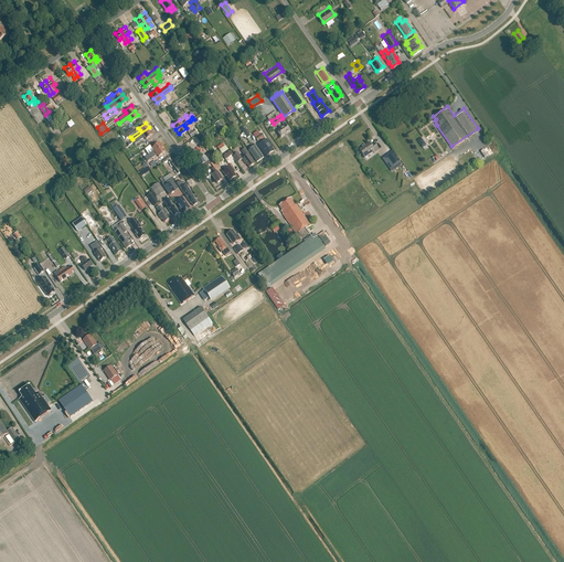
[(276,129),(279,135),(289,128),(285,123),(276,129)]
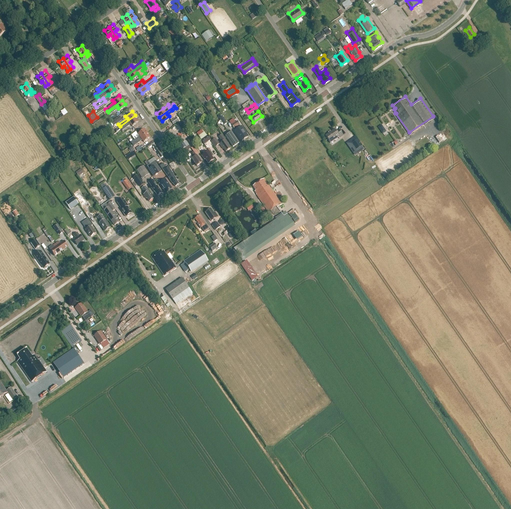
[(216,114),(222,123),(225,121),(219,112),(216,114)]
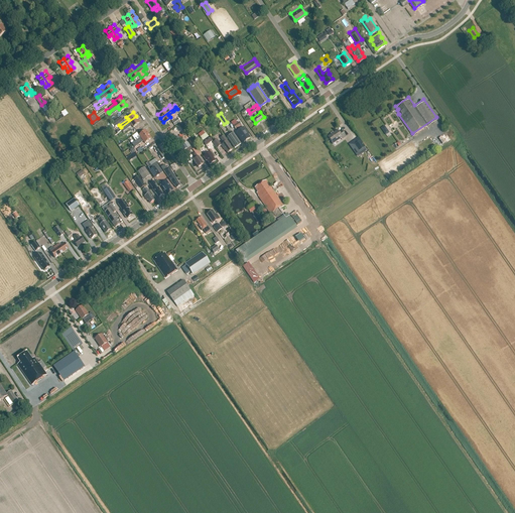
[(119,115),(111,121),(114,124),(122,118),(119,115)]
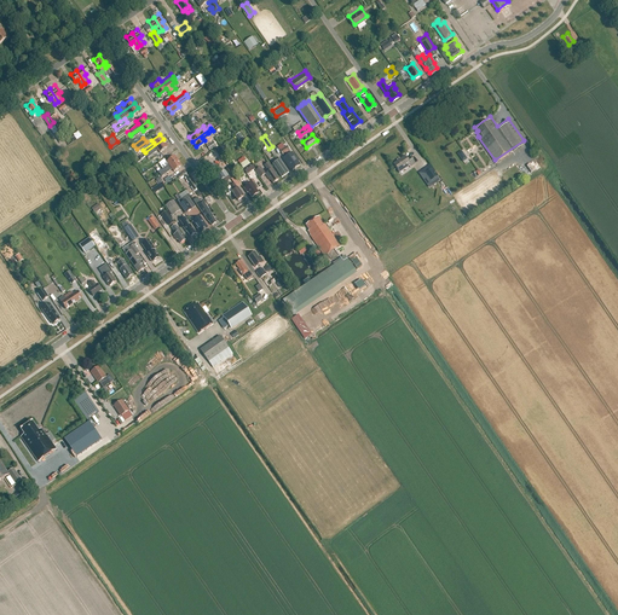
[(145,152),(146,155),(157,148),(159,150),(167,144),(163,139),(145,152)]
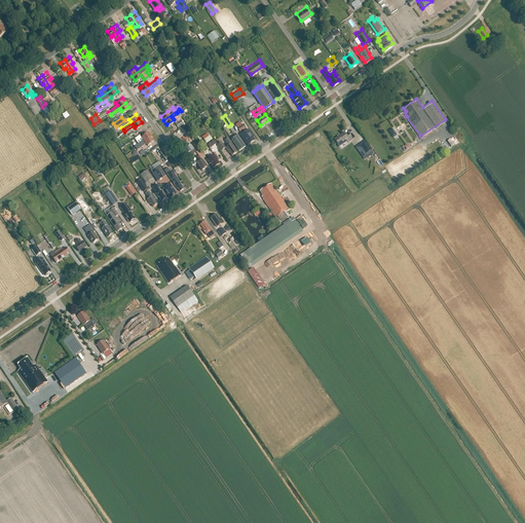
[(239,133),(247,143),(254,138),(252,136),(253,135),(248,127),(239,133)]
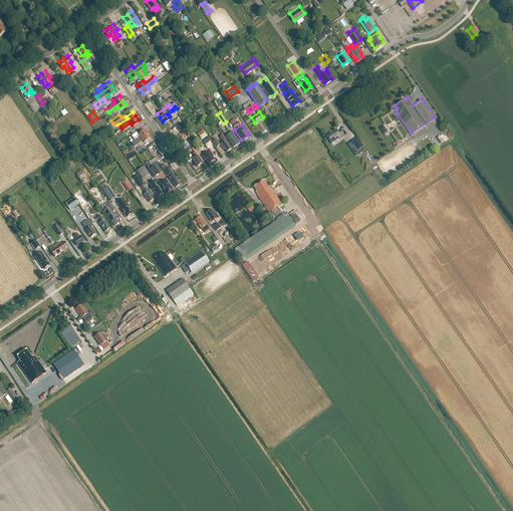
[(336,130),(334,126),(325,134),(330,141),(338,135),(339,137),(343,134),(339,128),(336,130)]
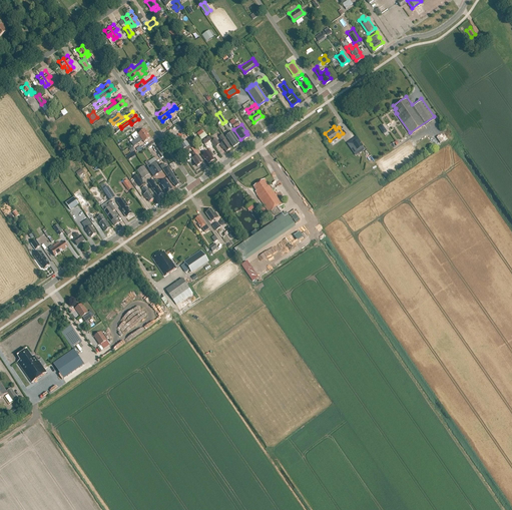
[(130,140),(131,142),(146,131),(143,127),(137,132),(138,134),(130,140)]
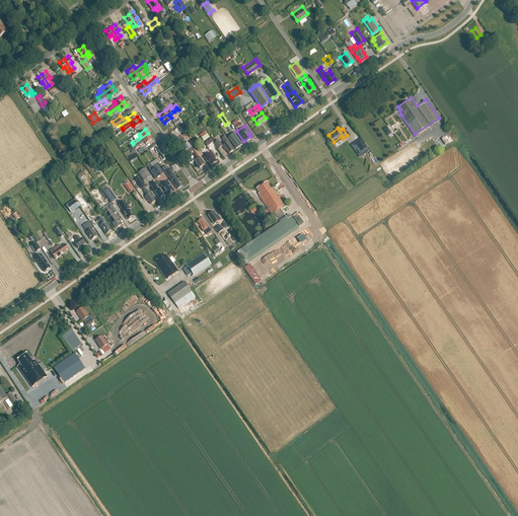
[(228,136),(227,136),(235,146),(241,142),(233,131),(233,132),(232,129),(226,133),(228,136)]
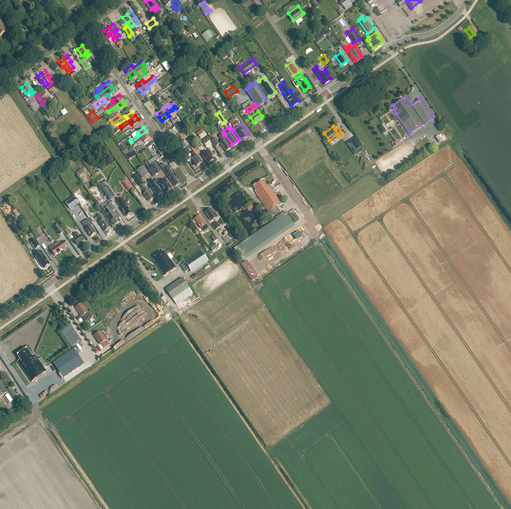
[(131,142),(133,144),(141,138),(143,140),(149,135),(146,131),(131,142)]
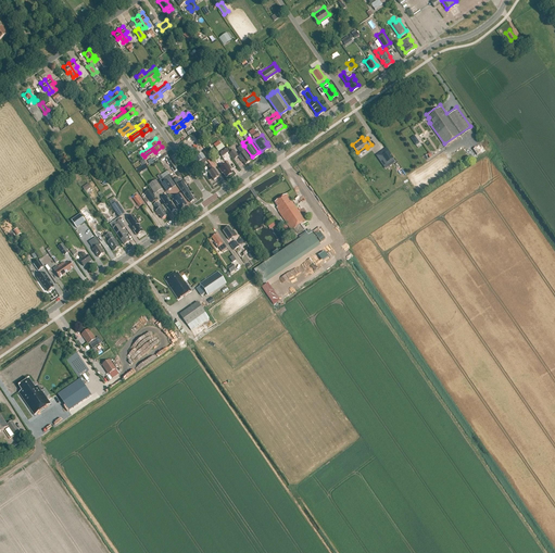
[(240,158),(244,162),(250,159),(246,153),(247,153),(240,143),(237,147),(240,152),(237,154),(240,158)]
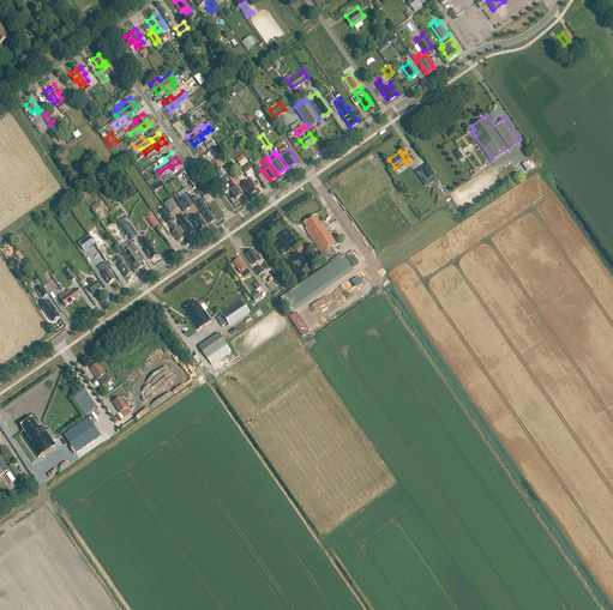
[(248,159),(241,164),(245,170),(252,164),(248,159)]
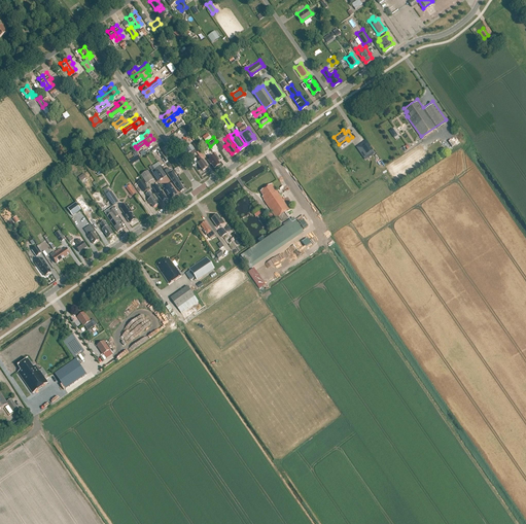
[(185,151),(190,147),(185,139),(180,143),(185,151)]
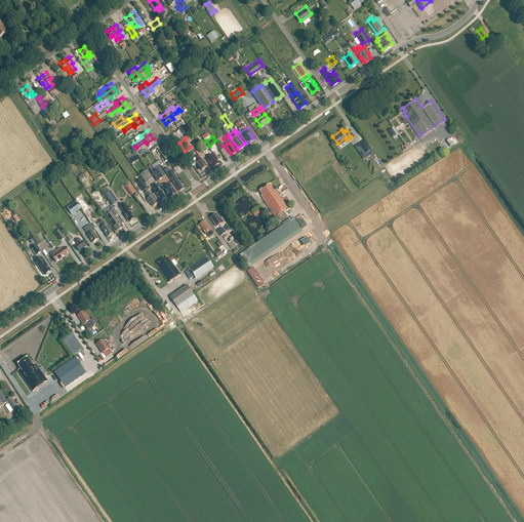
[(219,149),(224,146),(219,139),(215,143),(219,149)]
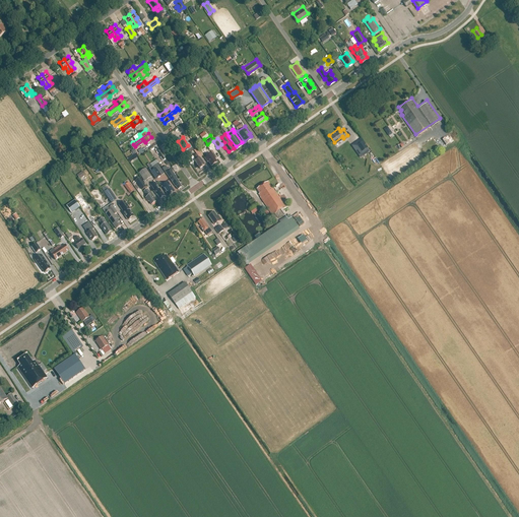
[(357,143),(350,148),(354,153),(361,149),(357,143)]
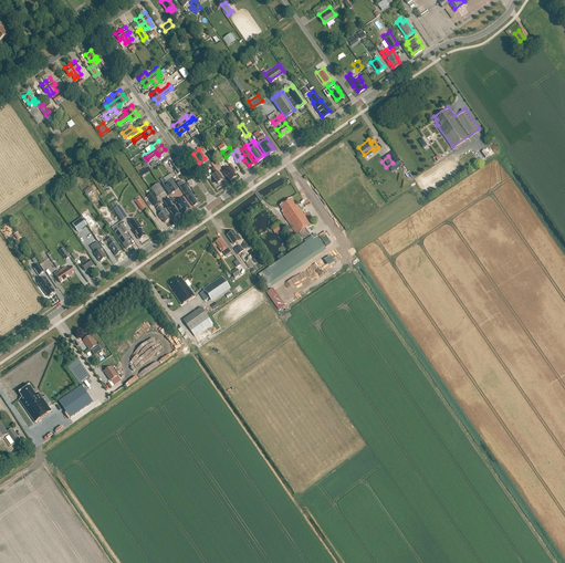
[(171,158),(169,159),(178,173),(180,171),(171,158)]
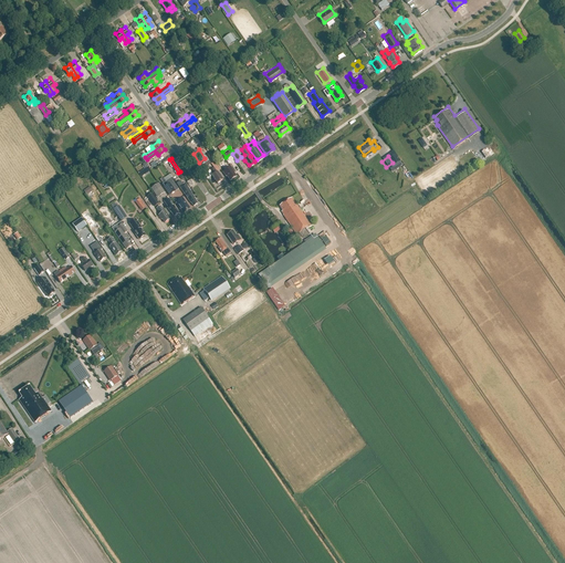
[(226,174),(229,178),(236,174),(233,170),(233,169),(230,164),(223,168),(223,167),(221,168),(222,169),(225,174),(226,174)]
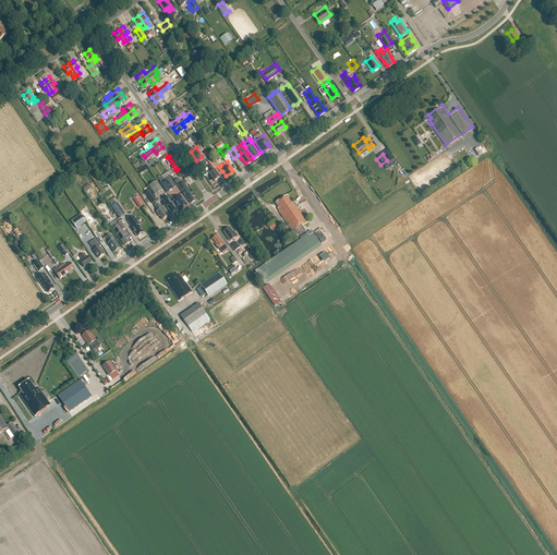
[(208,171),(214,179),(218,175),(214,167),(213,168),(210,163),(206,166),(209,170),(208,171)]
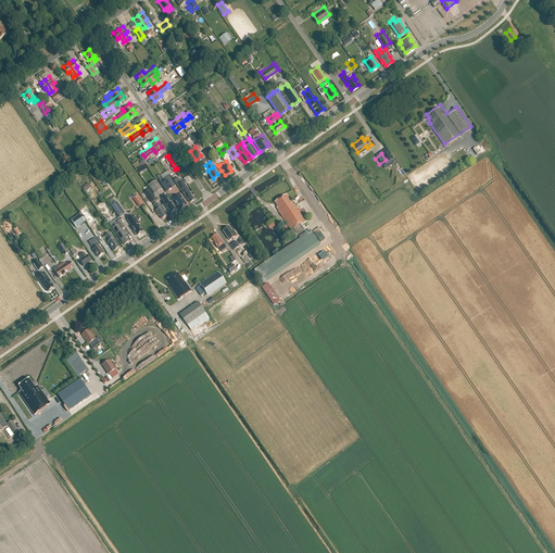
[(154,177),(148,183),(153,191),(161,187),(154,177)]
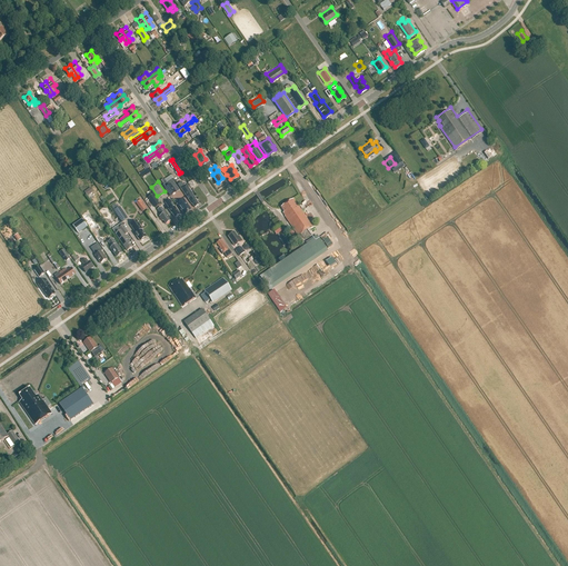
[(170,181),(165,185),(169,192),(175,189),(170,181)]
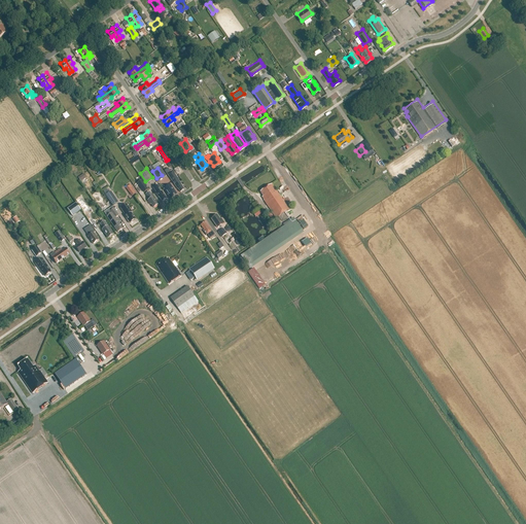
[(176,186),(177,186),(179,189),(183,187),(179,182),(180,181),(177,177),(173,171),(174,171),(172,168),(166,172),(176,186)]
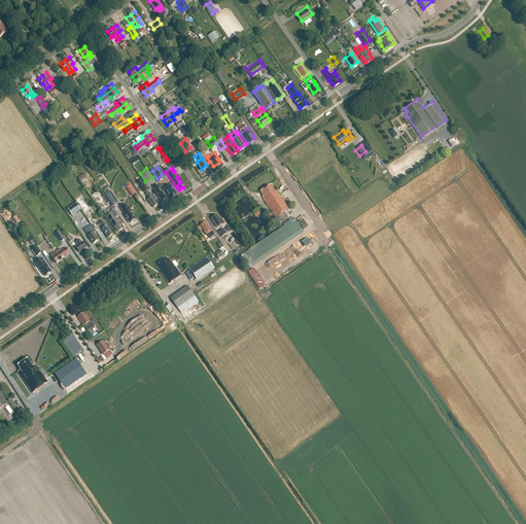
[(288,207),(271,181),(259,189),(263,194),(261,195),(264,198),(263,198),(275,216),(288,207)]
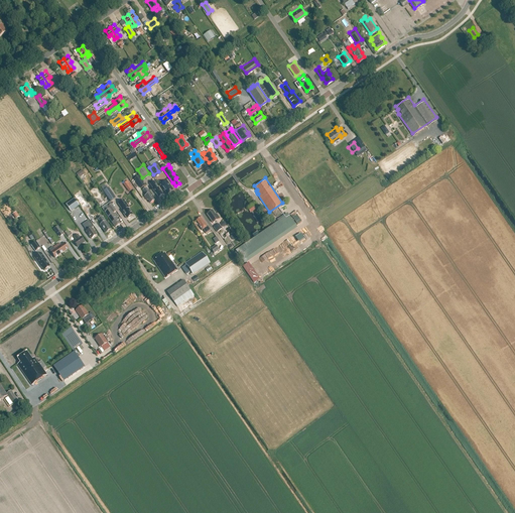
[(159,182),(166,193),(172,187),(165,178),(159,182)]
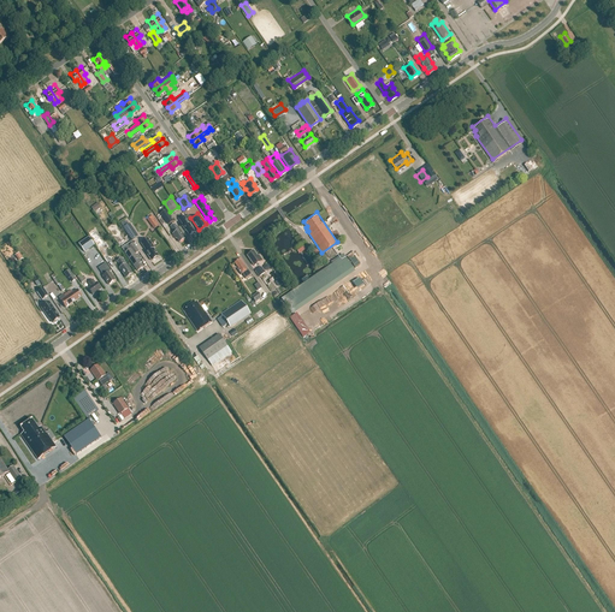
[(187,220),(183,214),(179,217),(183,223),(182,224),(184,227),(185,227),(189,232),(193,230),(190,226),(191,225),(187,219),(187,220)]
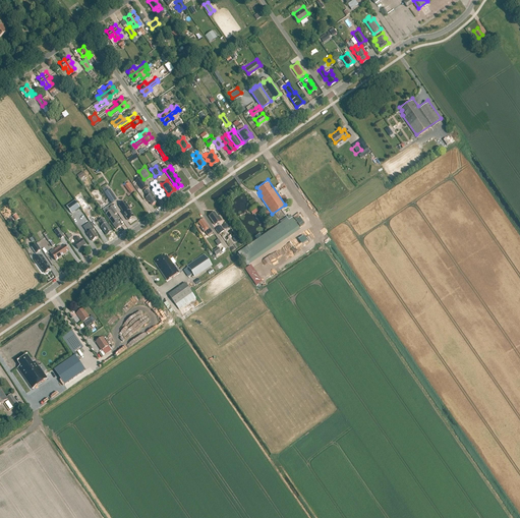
[(111,200),(111,202),(116,197),(109,187),(103,190),(111,200)]
